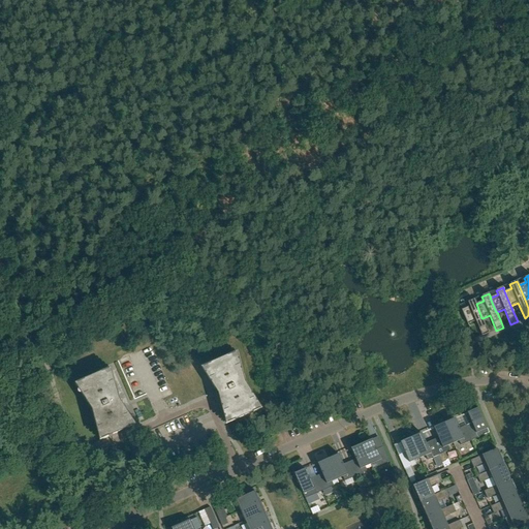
[(470,294),(455,301),(457,306),(472,300),(470,294)]
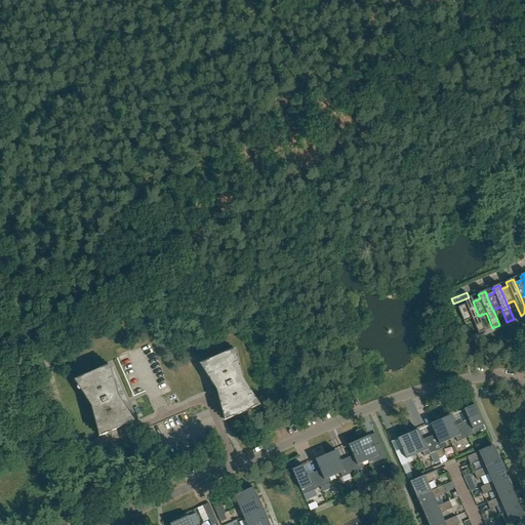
[(473,301),(471,297),(463,300),(466,305),(457,308),(463,322),(472,319),(478,333),(485,331),(479,316),(478,316),(473,301)]
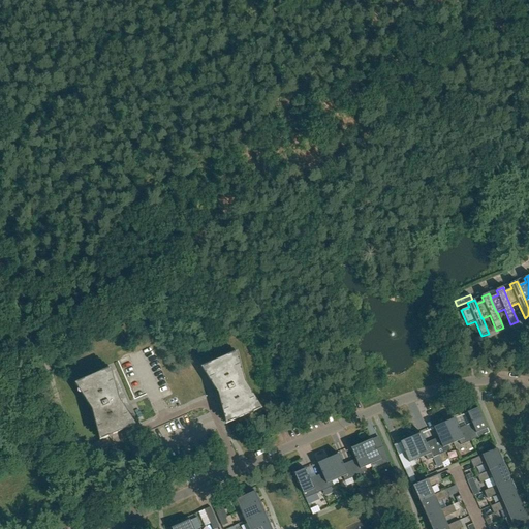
[(212,363),(200,368),(218,395),(226,425),(243,417),(261,409),(247,386),(246,386),(243,378),(244,377),(237,352),(212,363)]
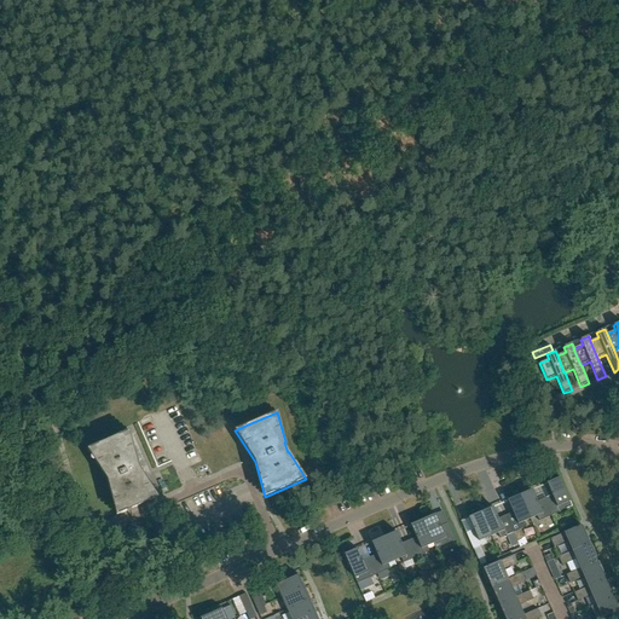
[(117,516),(139,507),(158,497),(139,467),(129,431),(116,437),(87,449),(104,475),(105,475),(110,485),(109,486),(117,516)]
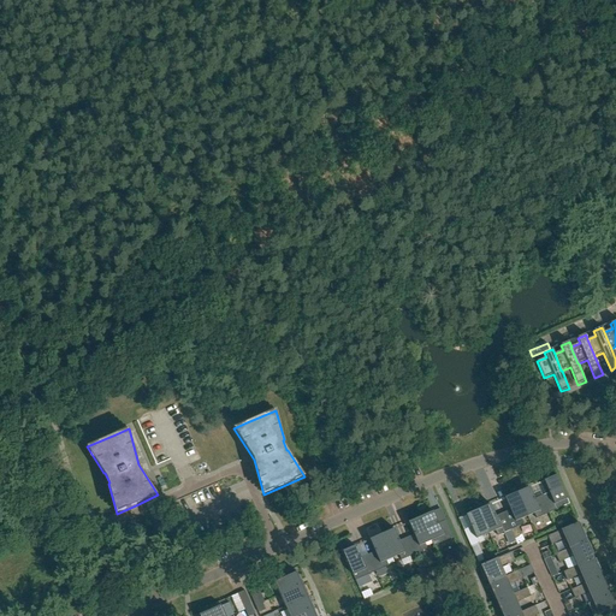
[(542,496),(550,513),(569,504),(557,475),(544,481),(549,493),(542,496)]
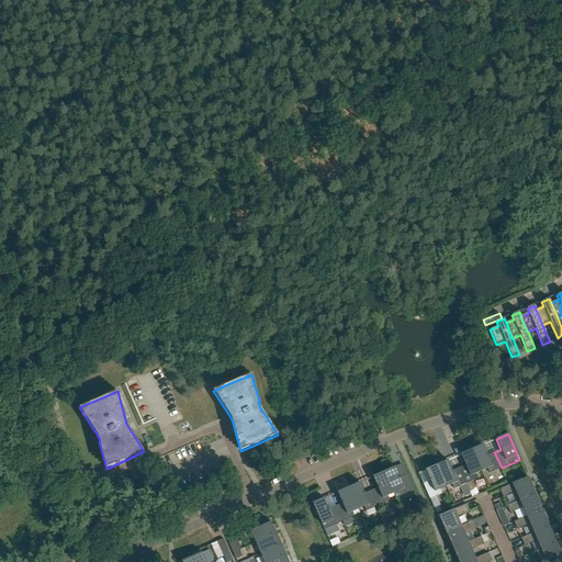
[(502,468),(494,452),(487,456),(483,445),(472,450),(481,471),(487,469),(490,473),(502,468)]
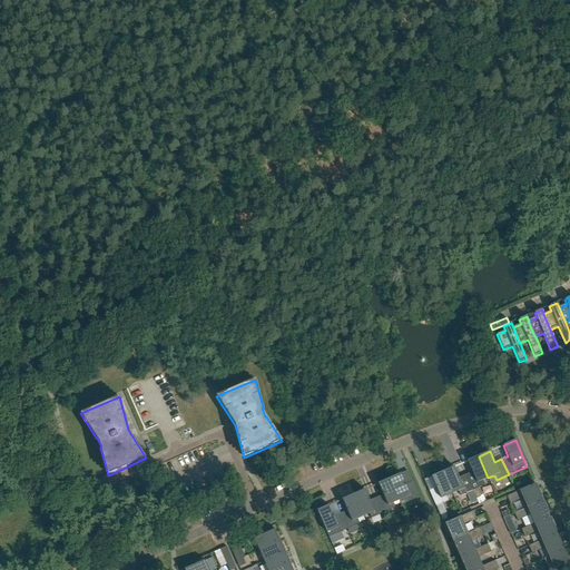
[(482,481),(488,478),(479,457),(468,461),(472,472),(465,475),(474,494),(480,492),(479,488),(484,485),(482,481)]
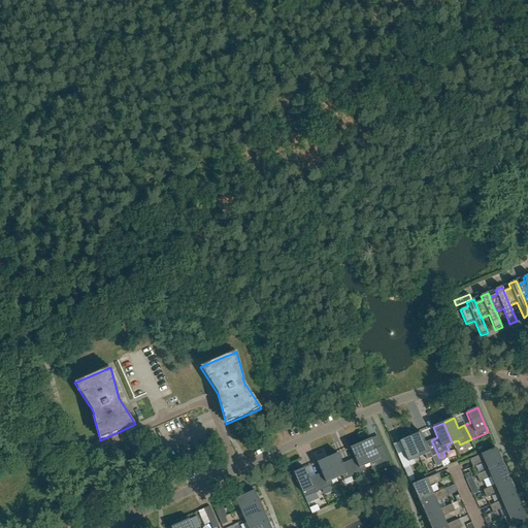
[(439,458),(431,440),(425,442),(421,432),(409,437),(419,458),(424,455),(426,460),(433,457),(434,460),(439,458)]
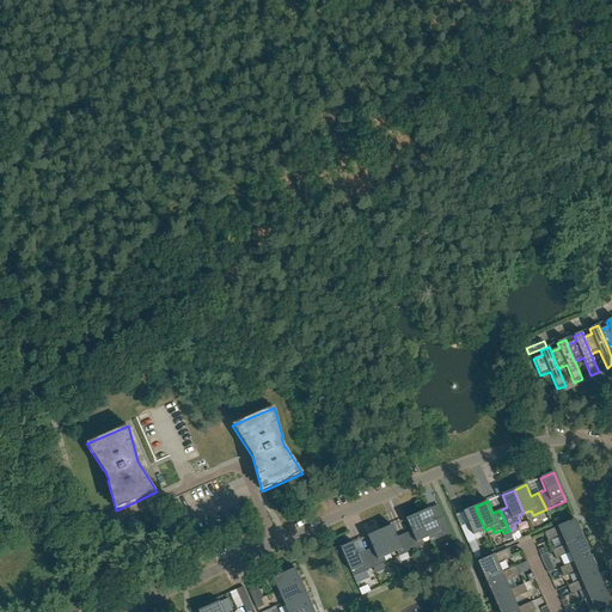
[(479,533),(485,531),(475,507),(463,512),(469,524),(460,527),(467,544),(482,538),(479,533)]
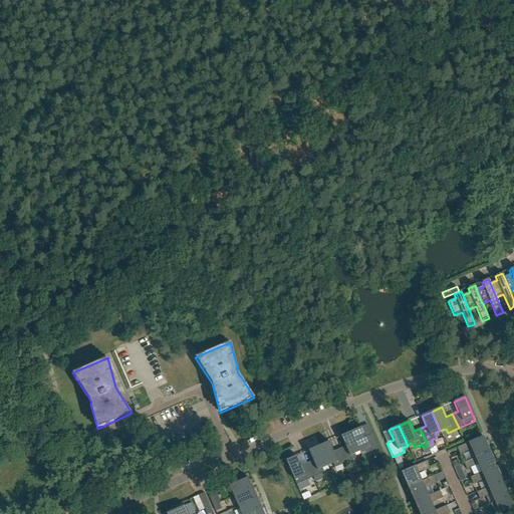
[(351,432),(359,452),(365,449),(367,454),(378,449),(372,435),(365,437),(361,427),(351,432)]
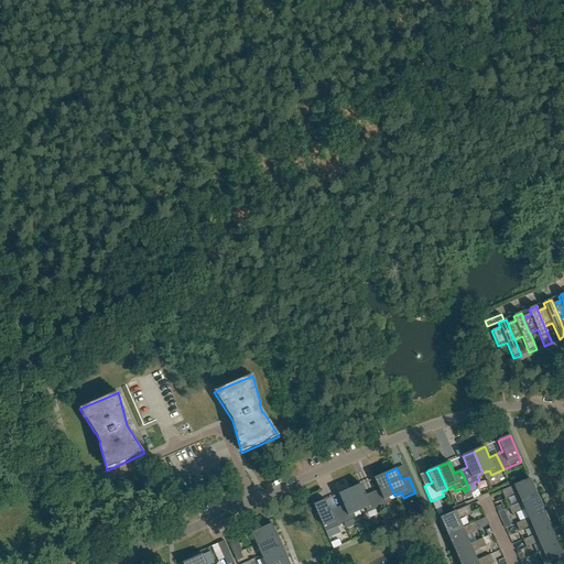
[(389,498),(394,496),(386,474),(373,478),(379,489),(372,492),(379,508),(391,502),(389,498)]
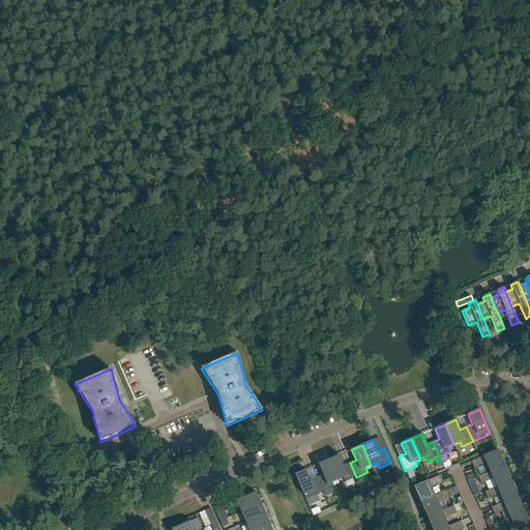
[(490,472),(504,466),(503,463),(504,462),(501,457),(500,457),(498,451),(498,450),(497,450),(471,462),(474,469),(486,464),(490,472)]
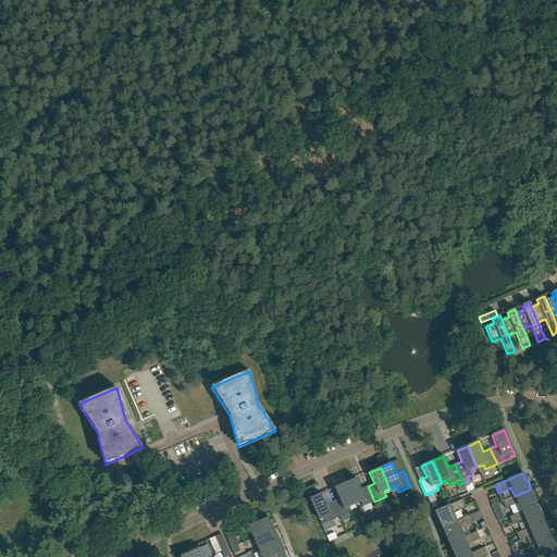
[(374,502),(368,486),(361,490),(357,479),(345,483),(355,505),(360,503),(362,507),(374,502)]
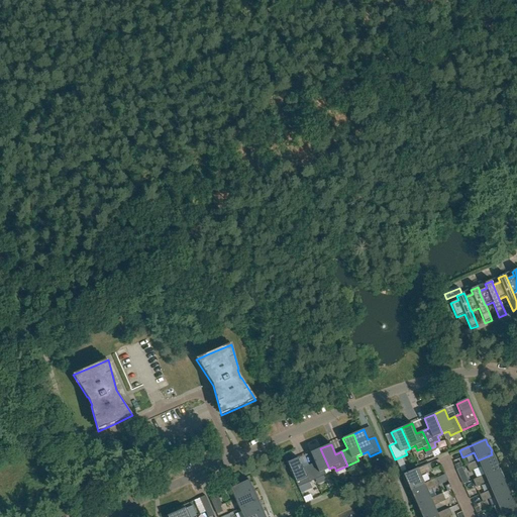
[(324,471),(329,469),(320,448),(310,453),(314,463),(309,466),(315,480),(326,476),(324,471)]
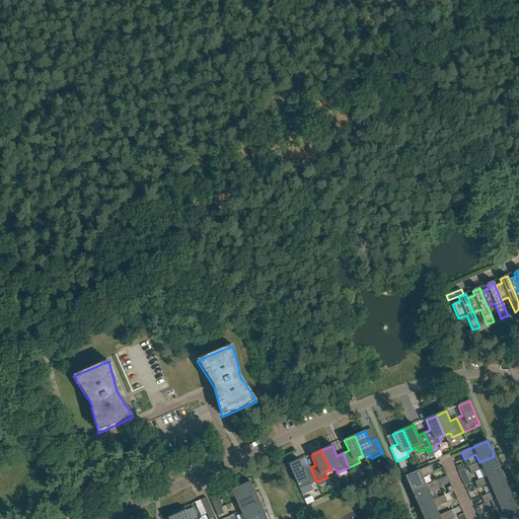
[(486,477),(501,471),(499,468),(500,467),(498,461),(497,462),(494,456),(479,462),(467,467),(470,474),(483,469),(486,477)]
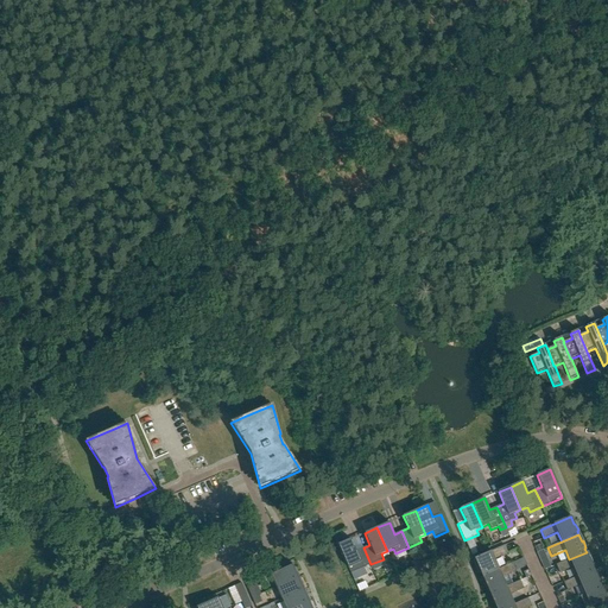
[(371,564),(363,548),(356,551),(350,539),(339,545),(354,580),(367,575),(363,568),(371,564)]
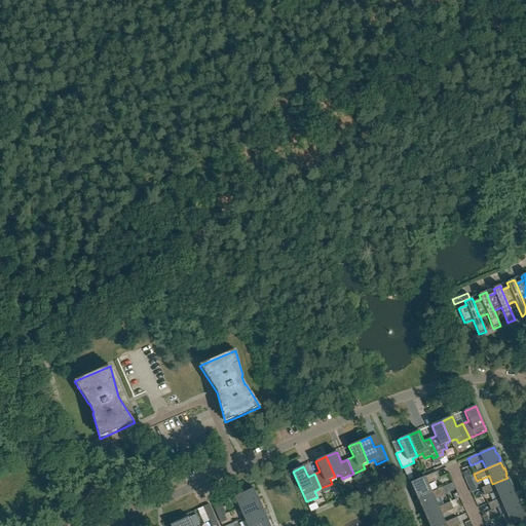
[(431,492),(428,484),(440,479),(437,472),(410,483),(411,484),(413,490),(412,490),(414,496),(416,495),(417,499),(431,492)]
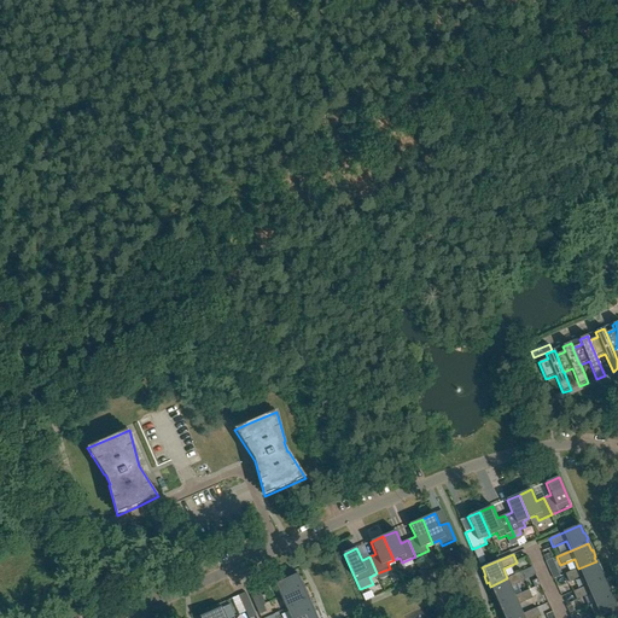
[(546,561),(549,570),(555,567),(552,559),(546,561)]
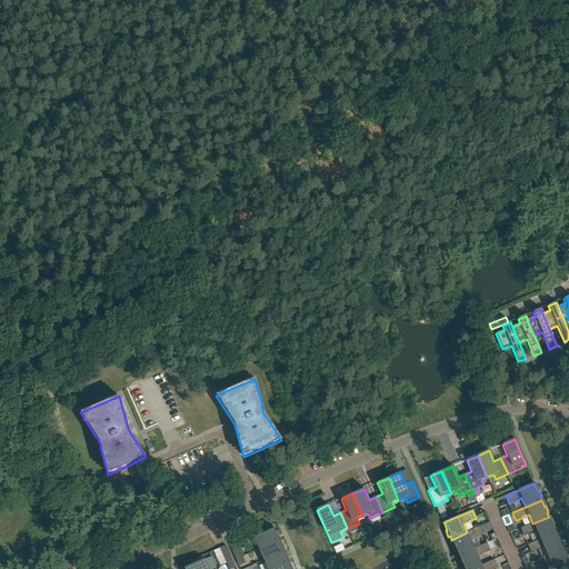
[(536,531),(540,539),(540,540),(556,533),(555,529),(556,529),(552,522),(551,523),(549,517),(532,523),(520,529),(523,537),(536,531)]
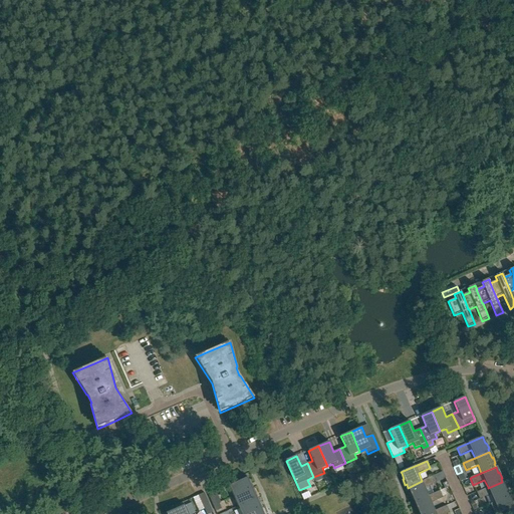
[(234,497),(252,489),(246,475),(239,478),(240,481),(229,486),(234,497)]
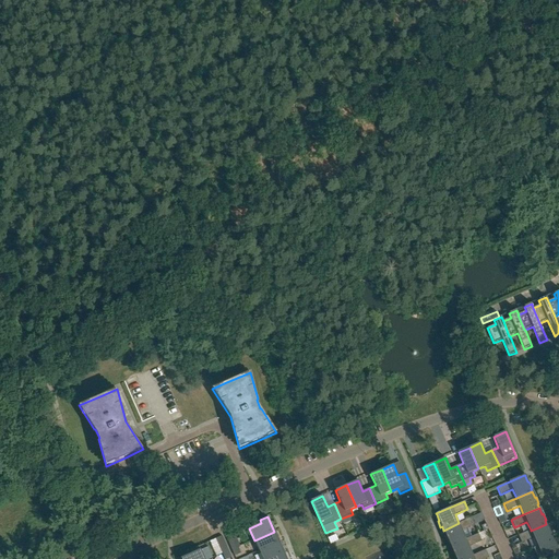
[(459,523),(443,531),(447,537),(444,537),(448,544),(449,543),(450,546),(466,539),(472,537),(467,528),(474,525),(471,518),(459,523)]
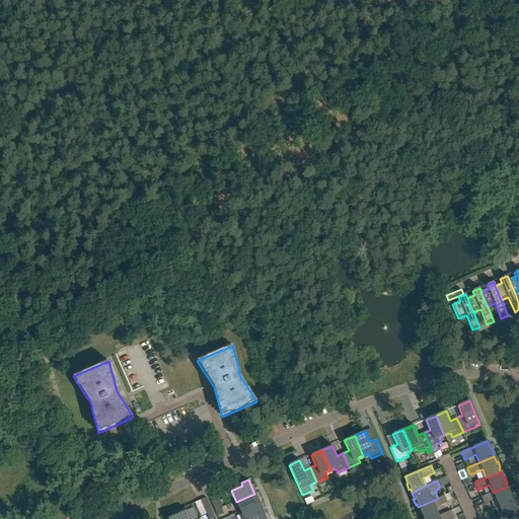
[(499,508),(514,501),(512,498),(513,498),(511,492),(510,493),(507,487),(493,493),(493,492),(480,497),(485,504),(496,499),(499,507),(499,508)]
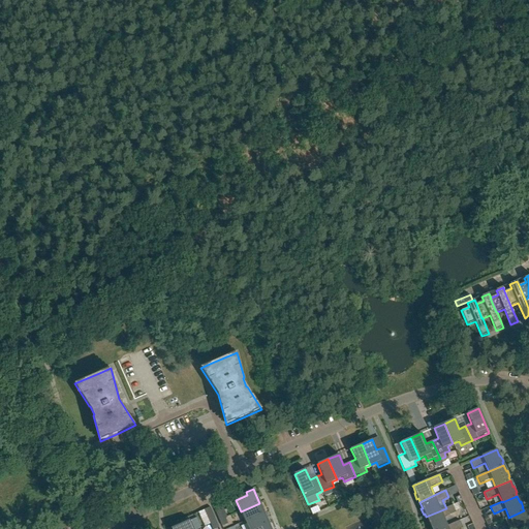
[(230,509),(237,507),(234,497),(226,499),(230,509)]
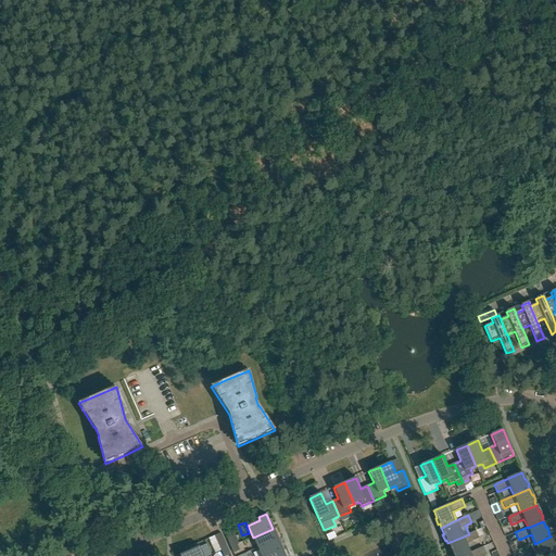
[(237,544),(239,544),(232,528),(224,532),(230,547),(237,544)]
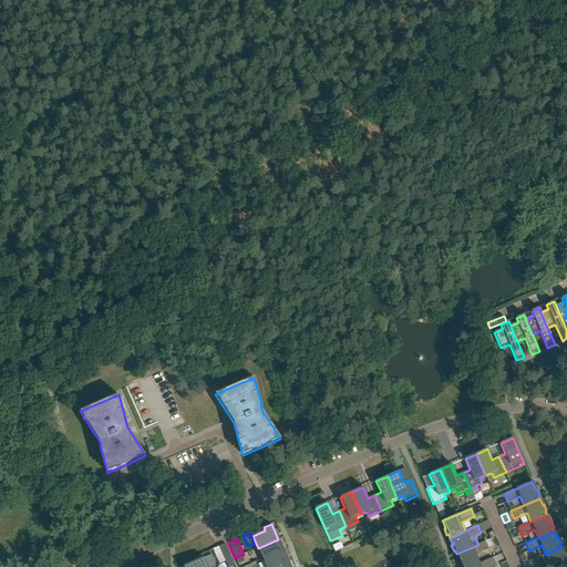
[(263,559),(282,549),(281,546),(282,545),(279,538),(278,539),(258,548),(263,559)]
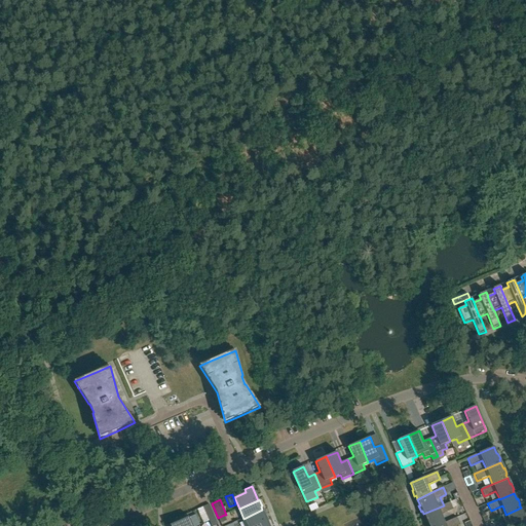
[(438,525),(445,523),(442,515),(453,510),(452,509),(456,506),(453,501),(450,502),(444,505),(439,508),(423,514),(424,515),(426,520),(425,521),(427,525),(438,525)]
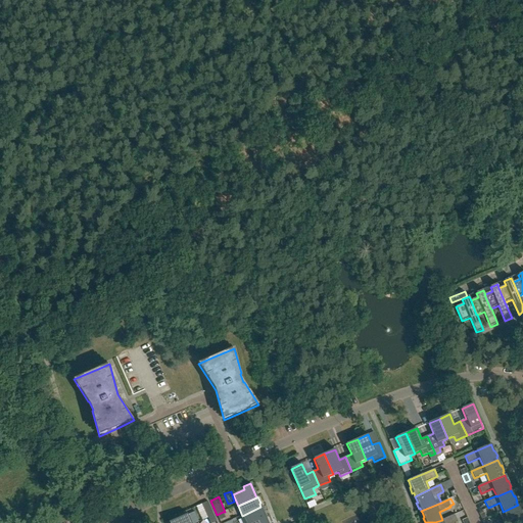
[(207,519),(214,516),(207,502),(201,505),(207,519)]
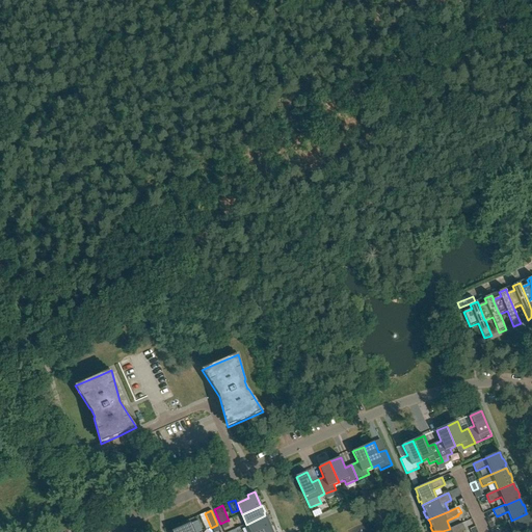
[(233,512),(236,523),(242,521),(239,510),(233,512)]
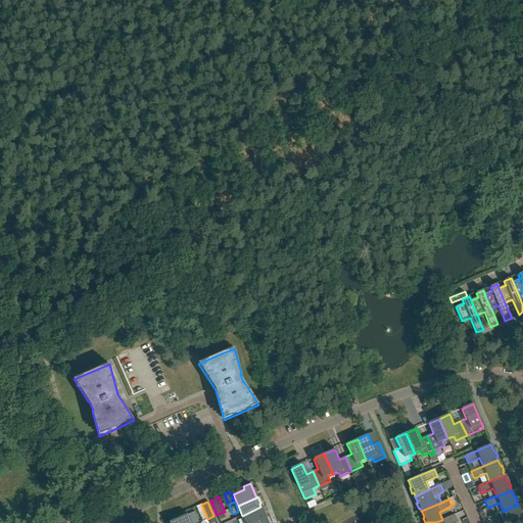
[(503,512),(503,511),(498,513),(503,522),(506,522),(515,519),(517,522),(522,519),(522,517),(518,505),(503,512)]
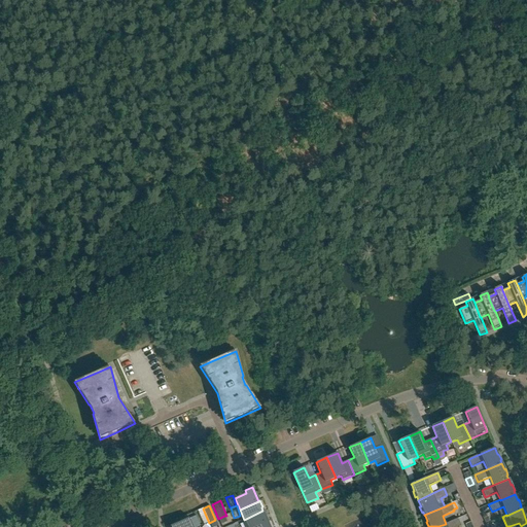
[(247,526),(254,526),(268,521),(266,517),(267,517),(265,511),(264,512),(262,511),(244,520),(247,526)]
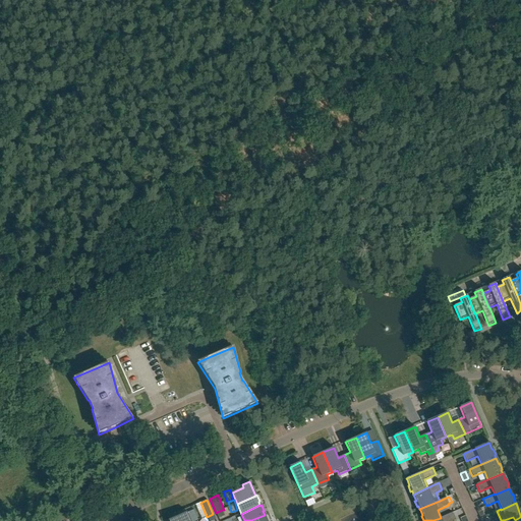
[(174,514),(167,517),(168,520),(195,520),(198,520),(193,510),(187,513),(187,512),(186,510),(185,509),(174,514)]
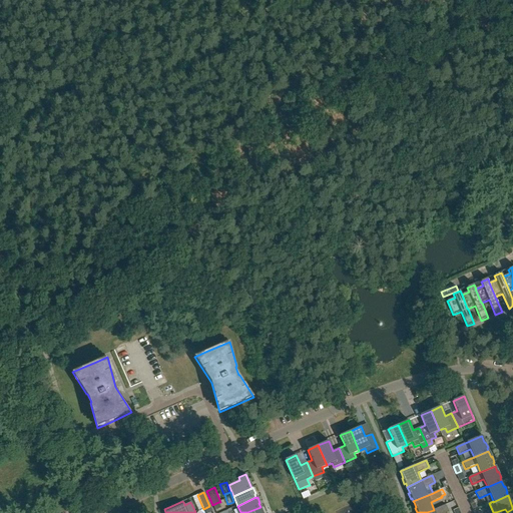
[(220,508),(218,502),(212,505),(215,510),(220,508)]
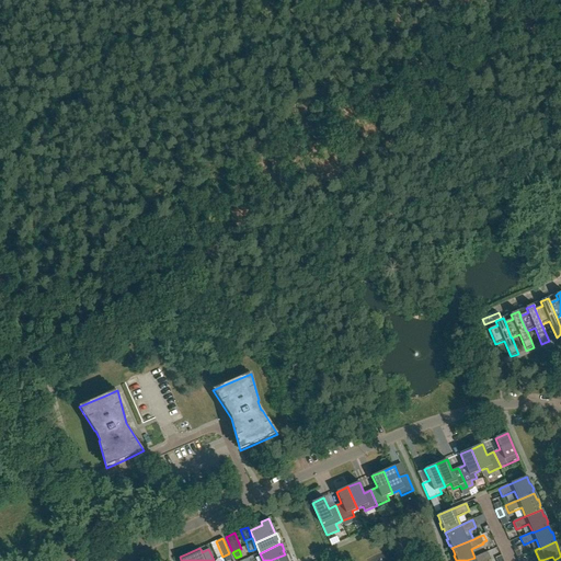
All buildings are outlined.
